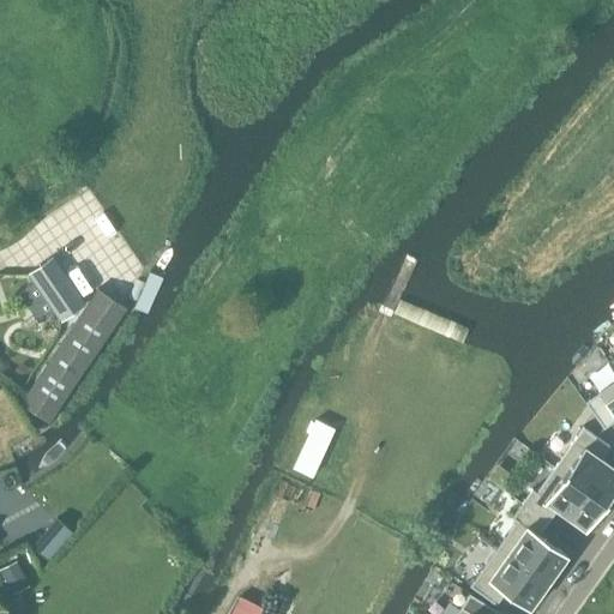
[(55,311),(61,320),(85,304),(52,256),(29,272),(35,282),(19,293),(38,323),(55,311)]
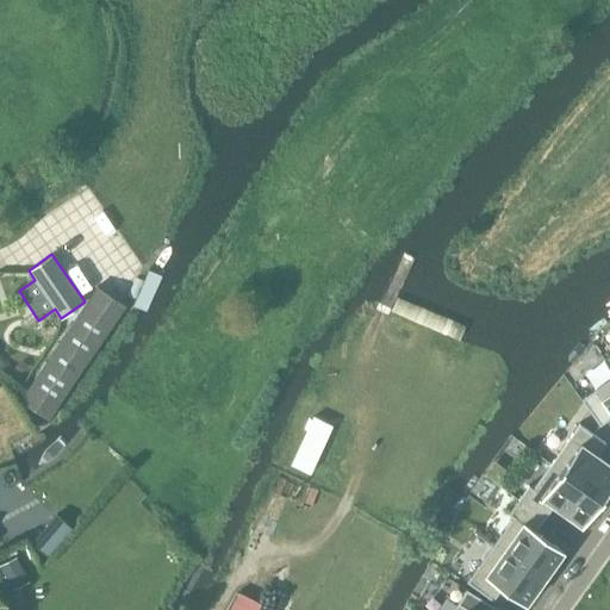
[(125,305),(98,286),(20,400),(48,419),(125,305)]
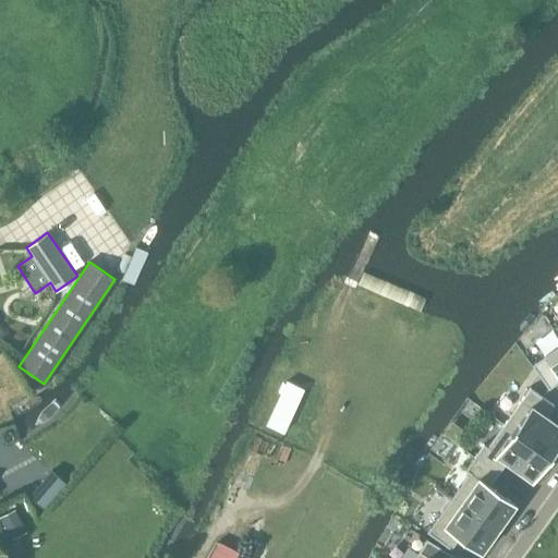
[(557,381),(557,346),(532,365),(548,389),(557,381)]
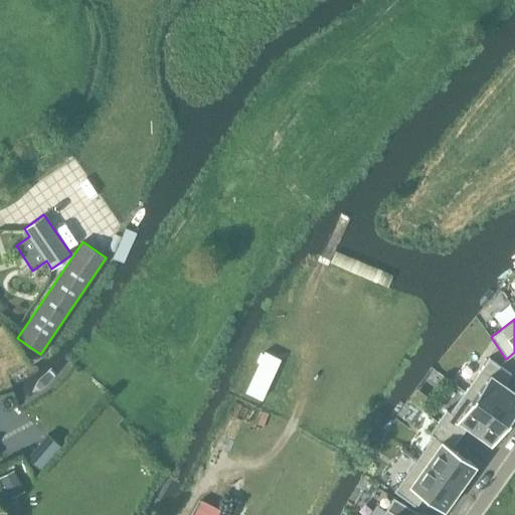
[(256,397),(263,400),(281,359),(264,351),(256,367),(244,391),(256,397)]
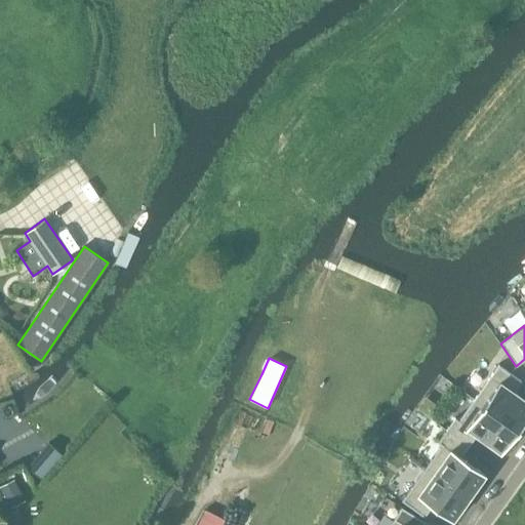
[(498,365),(491,375),(513,392),(521,380),(498,365)]
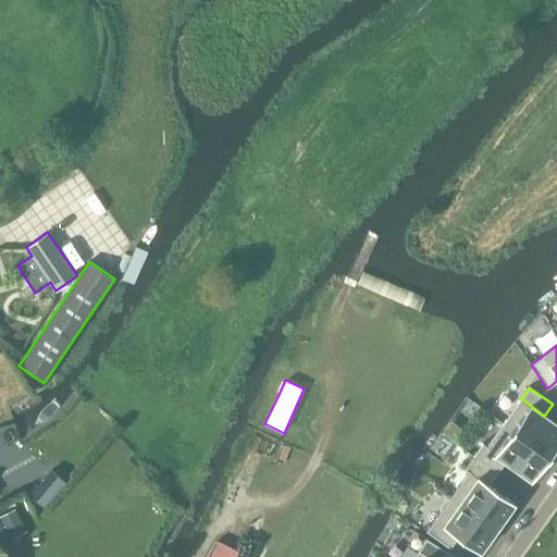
[(521,398),(504,423),(548,455),(556,443),(556,424),(544,416),(521,398)]
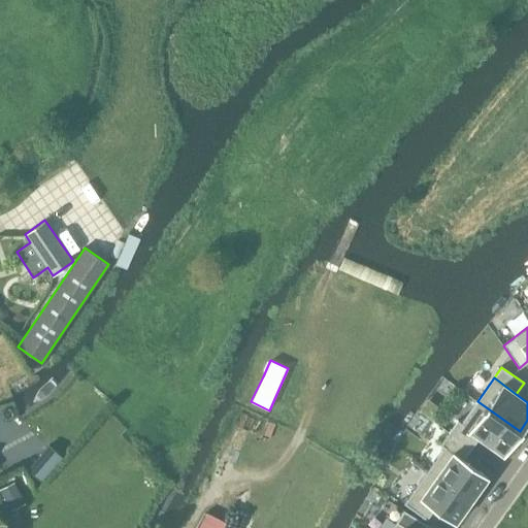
[(458,420),(449,432),(453,435),(471,449),(480,437),(503,455),(507,450),(509,451),(519,437),(517,435),(520,431),(477,401),(462,423),(458,420)]
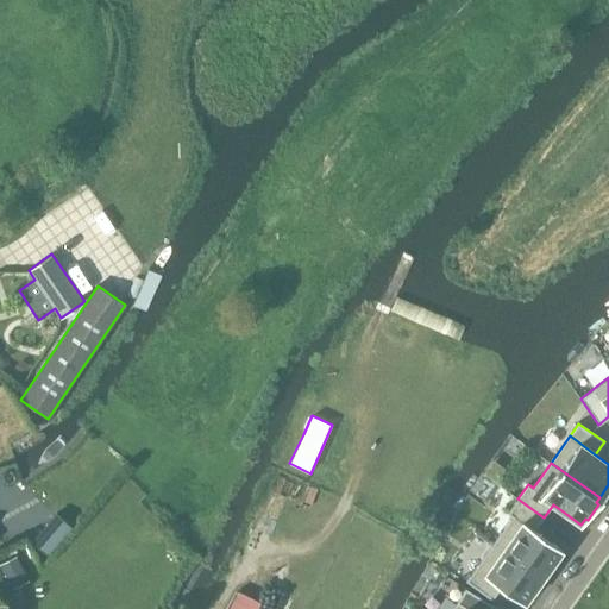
[(512,516),(494,541),(544,577),(563,550),(534,529),(544,518),(522,502),(518,498),(508,513),(512,516)]
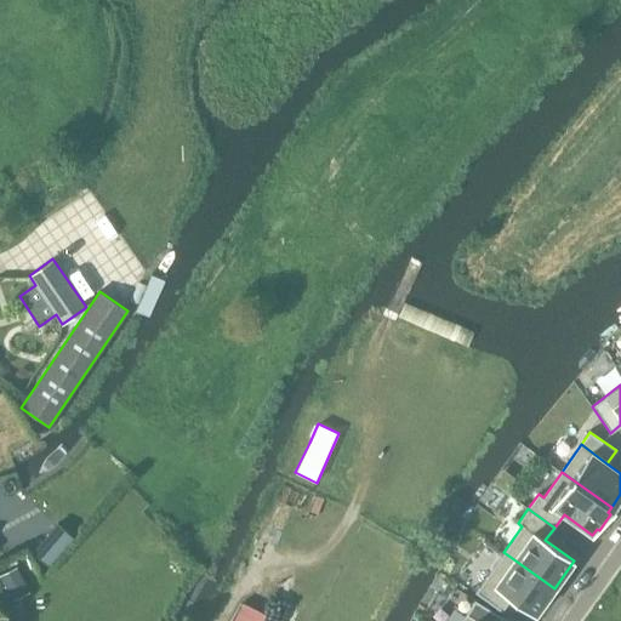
[(70,536),(53,522),(28,551),(44,565),(70,536)]
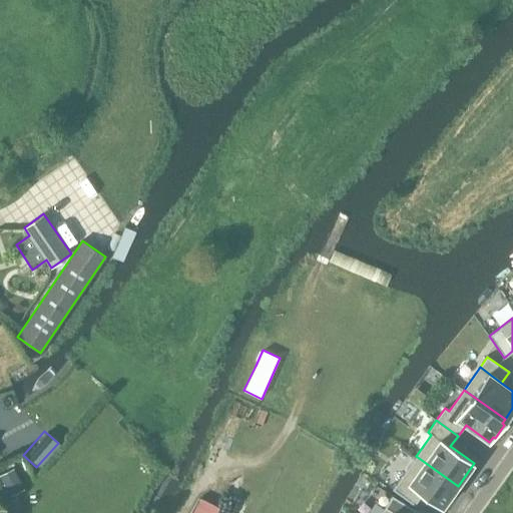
[(416,456),(400,478),(422,494),(423,494),(442,508),(458,486),(416,456)]
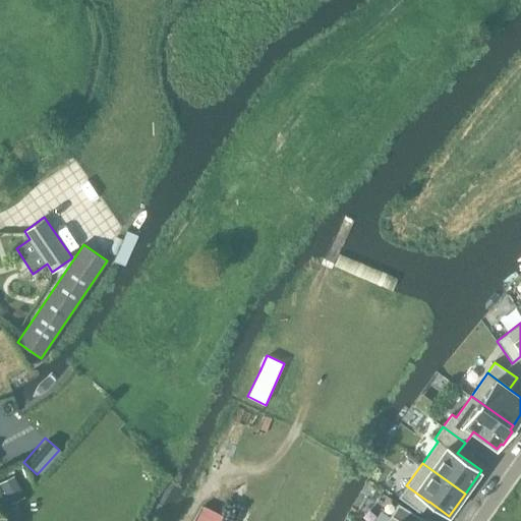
[(0,482),(0,487),(9,505),(24,497),(13,476),(0,482)]
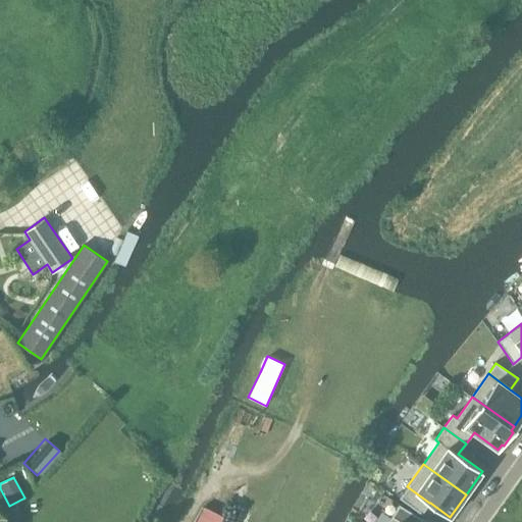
[(407,486),(400,498),(421,514),(429,503),(407,486)]
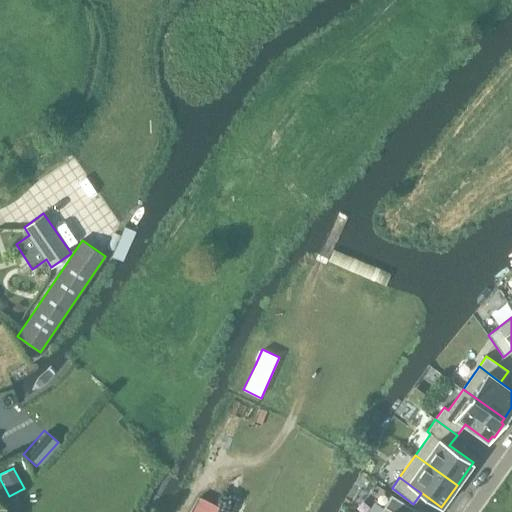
[(384,505),(379,511),(417,511),(390,495),(384,505)]
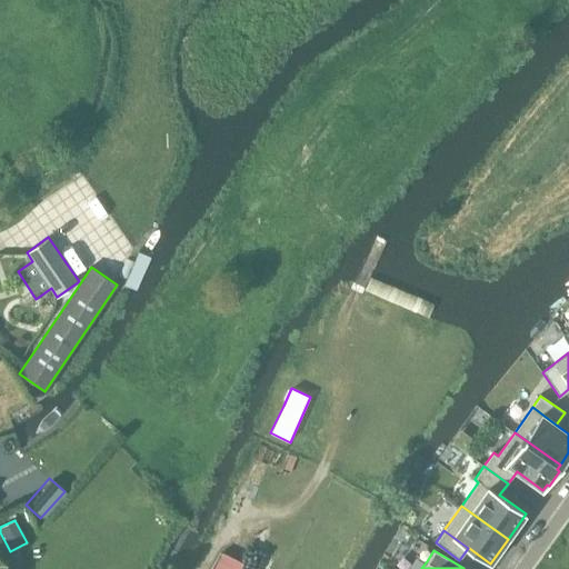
[(238,568),(242,562),(221,552),(213,568),(238,568)]
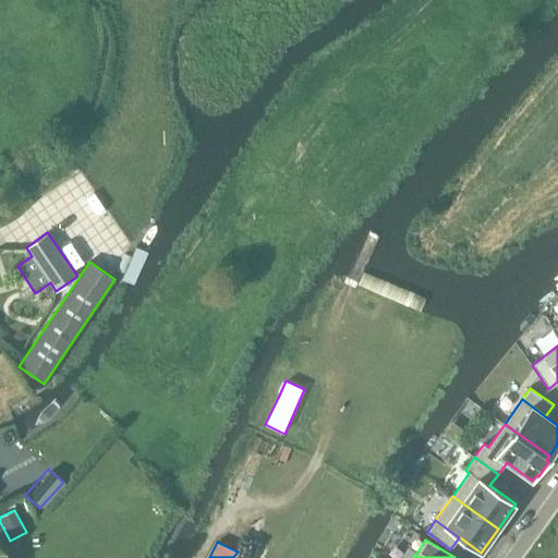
[(371,552),(381,557),(386,549),(375,544),(371,552)]
